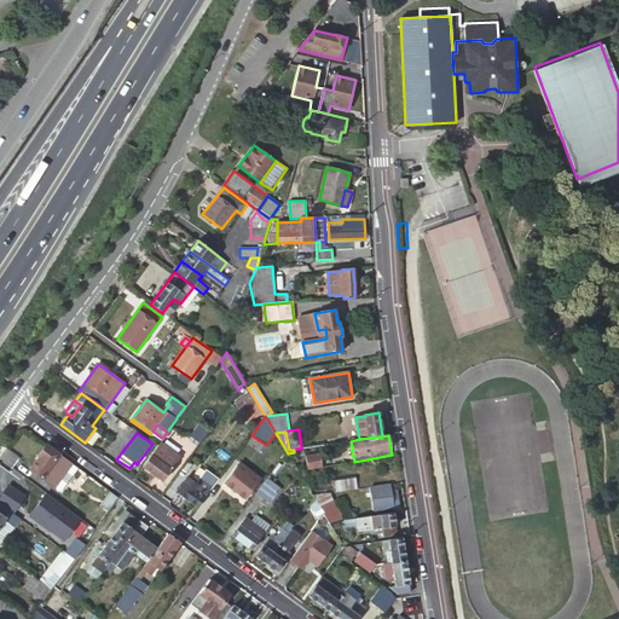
[(143,466),(163,481),(172,469),(169,468),(179,455),(161,441),(156,446),(143,466)]
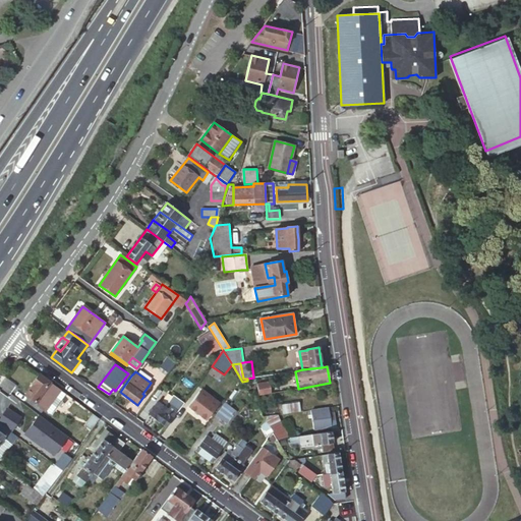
[(60,389),(39,373),(32,384),(34,385),(25,395),(35,402),(39,397),(49,404),(60,389)]
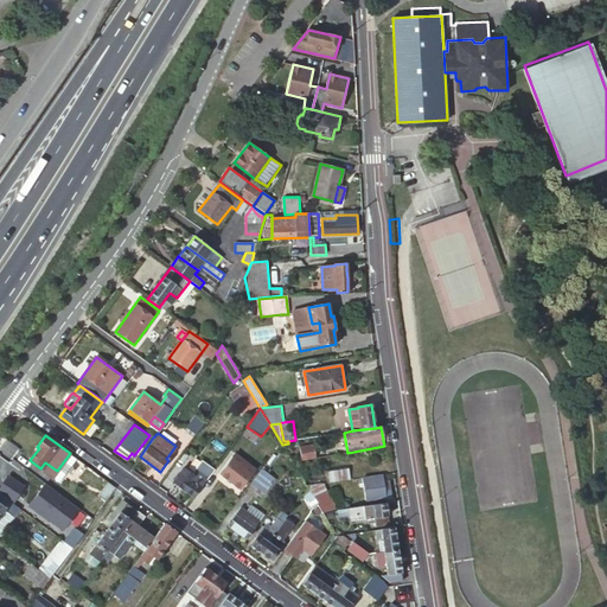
[(288,443),(282,445),(293,462),(302,460),(301,453),(294,454),(288,443)]
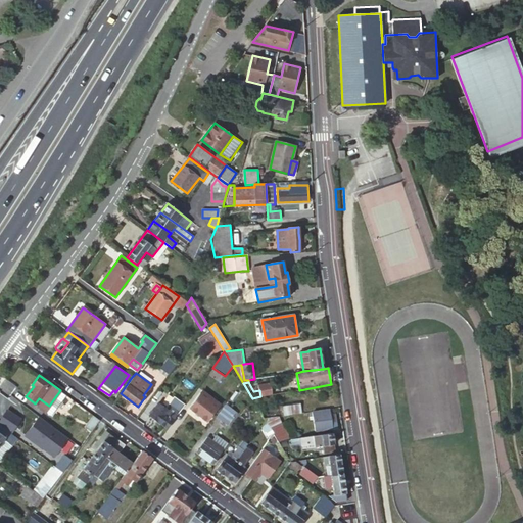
[(259,390),(260,396),(273,394),(271,383),(258,385),(259,390)]
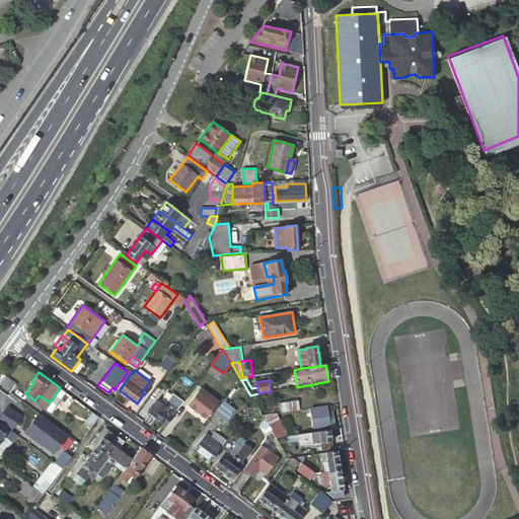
[(241,387),(237,384),(225,400),(230,403),(241,387)]
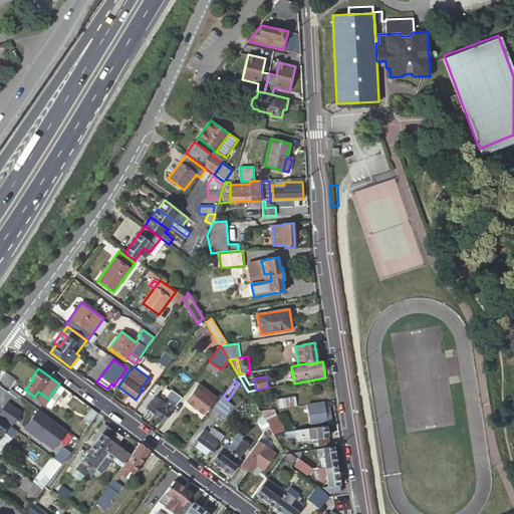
[(38,392),(34,397),(50,409),(64,389),(59,383),(48,399),(38,392)]
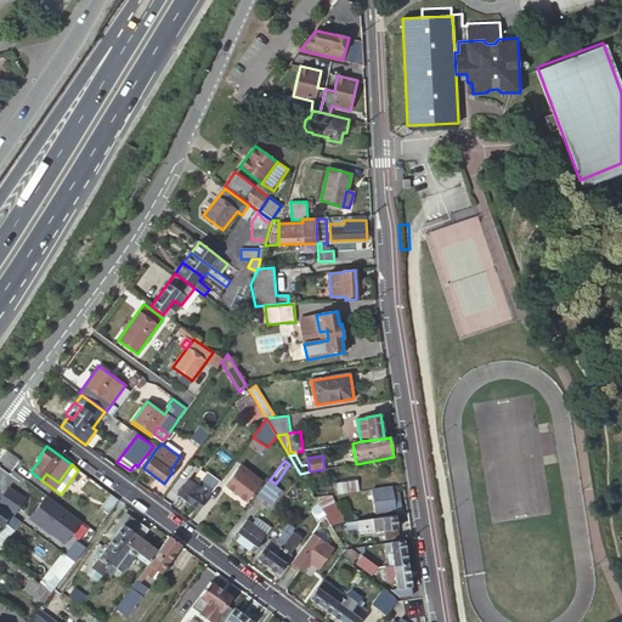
[(238,473),(236,471),(225,486),(247,502),(260,485),(241,469),(238,473)]
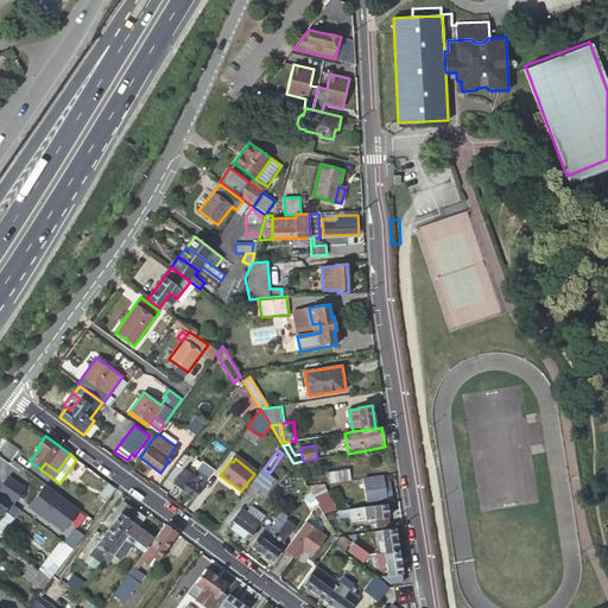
[(175,483),(195,498),(214,473),(203,464),(196,475),(185,468),(175,483)]
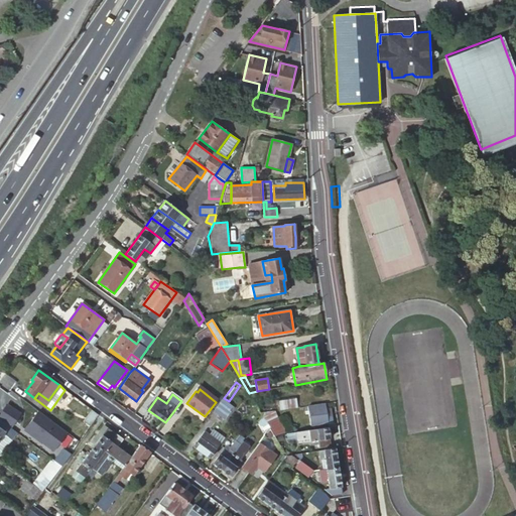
[(279,400),(280,411),(298,408),(296,397),(279,400)]
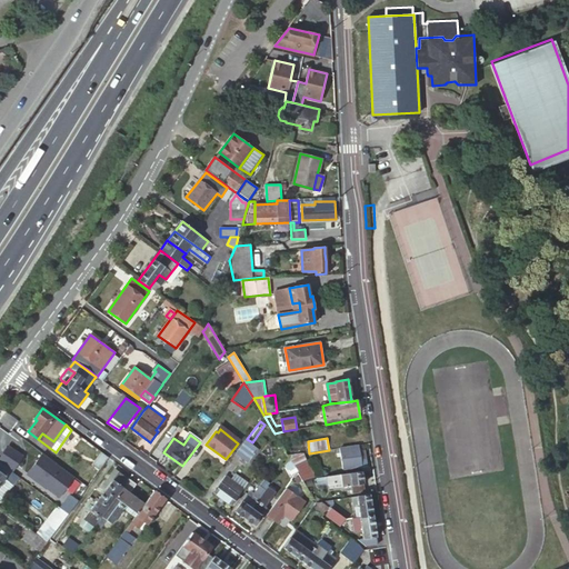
[(247,439),(236,453),(248,462),(259,449),(252,442),(247,439)]
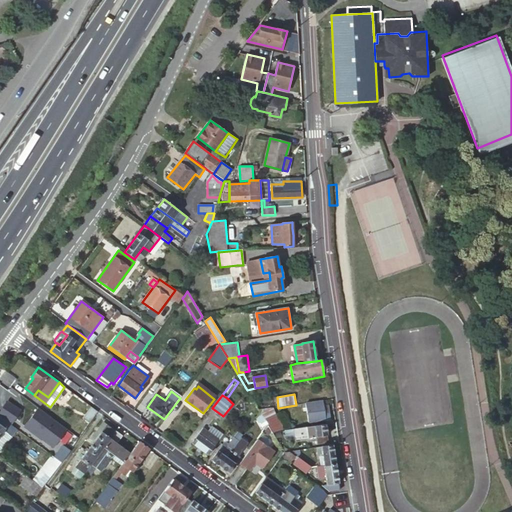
[(325,413),(323,400),(306,403),(309,423),(326,421),(330,421),(330,420),(329,413),(325,413)]
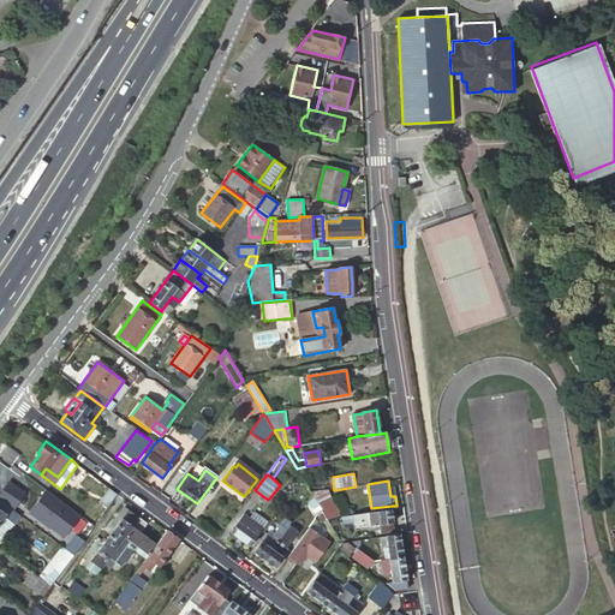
[(10,483),(0,495),(0,500),(13,509),(25,495),(10,483)]
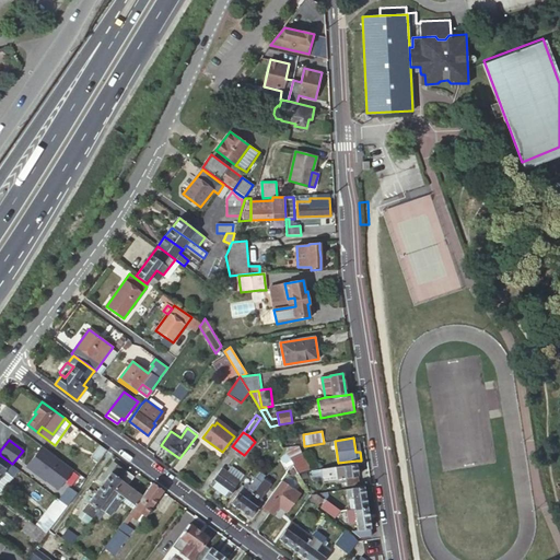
[(107,451),(100,445),(91,457),(98,463),(107,451)]
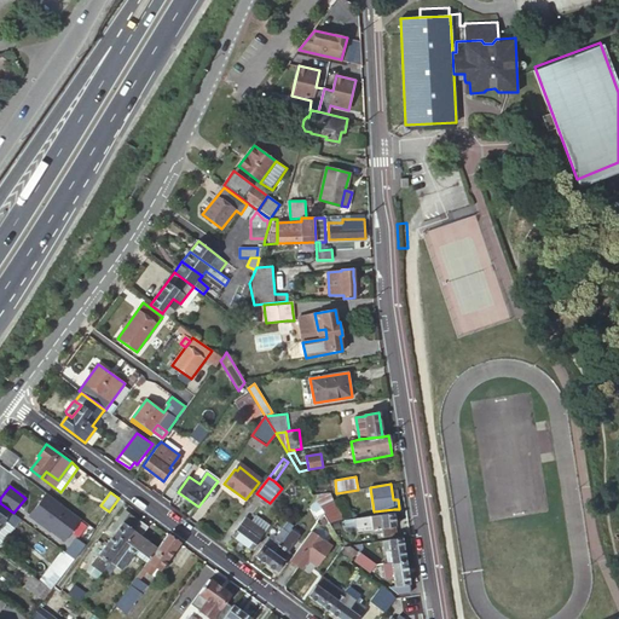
[(81,520),(47,495),(30,516),(64,542),(81,520)]
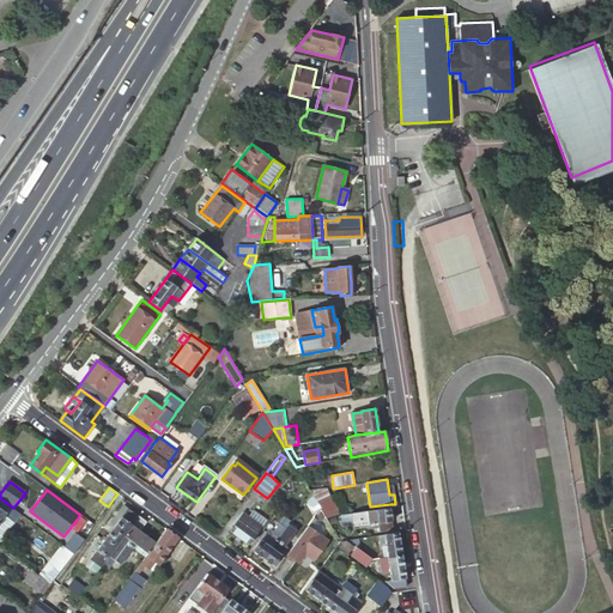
[(327,490),(311,492),(313,495),(321,509),(327,519),(338,516),(329,501),(333,499),(327,490)]
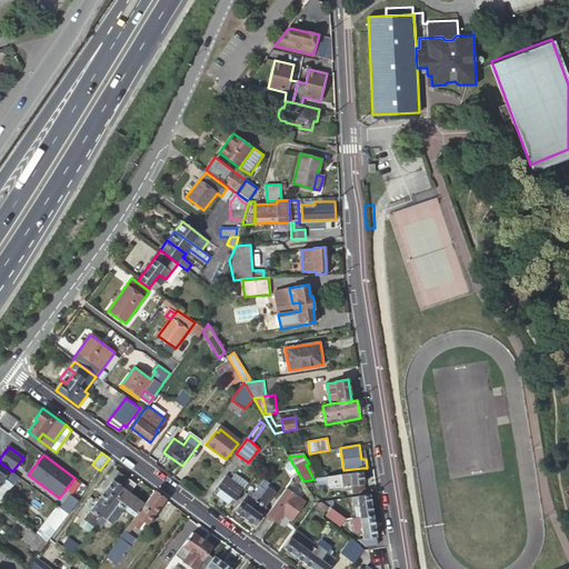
[(298,472),(290,459),(285,465),(293,479),(298,472)]
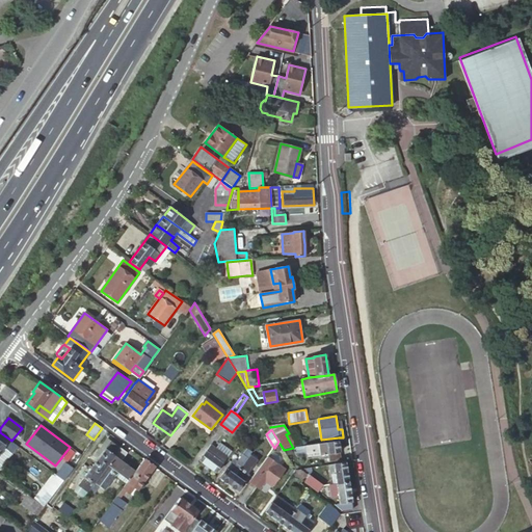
[(0,469),(18,445),(11,441),(0,432),(0,469)]
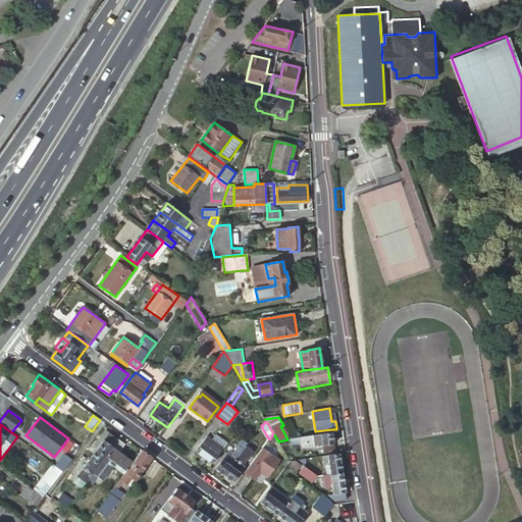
[(106,430),(93,449),(96,451),(109,433),(106,430)]
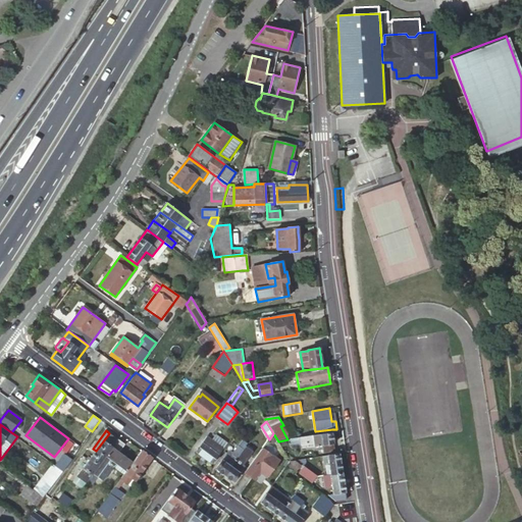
[(335,451),(332,432),(291,439),(292,446),(301,444),(302,448),(322,446),(323,453),(335,451)]
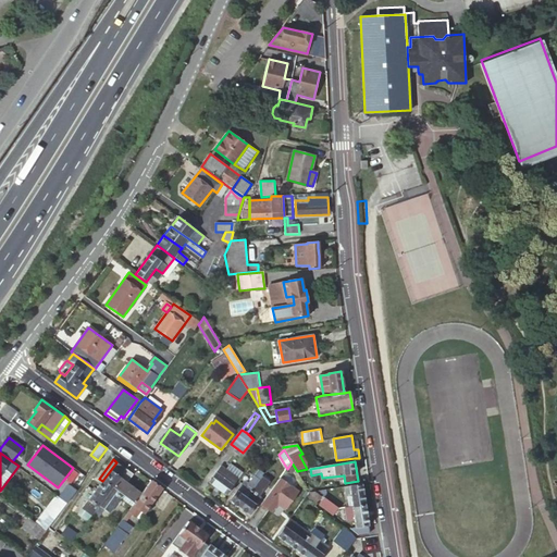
[(112,489),(126,469),(116,462),(102,481),(112,489)]
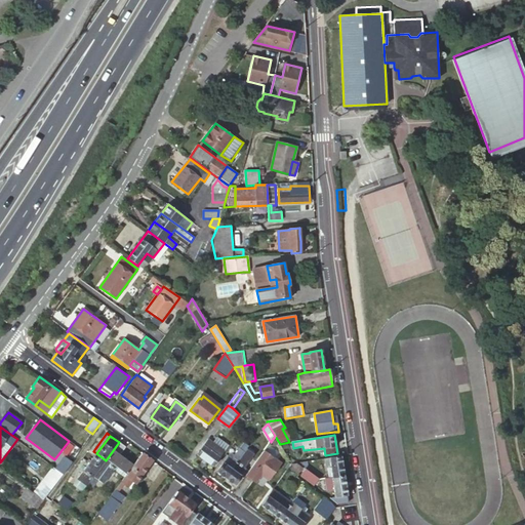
[(280,444),(275,436),(271,442),(270,443),(280,459),(287,455),(280,444)]
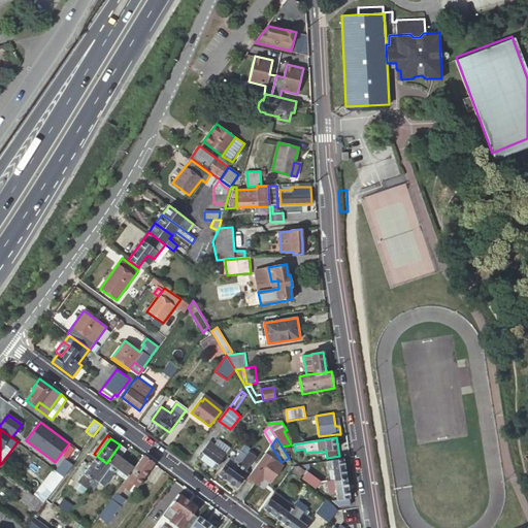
[(219,440),(215,446),(226,454),(230,449),(219,440)]
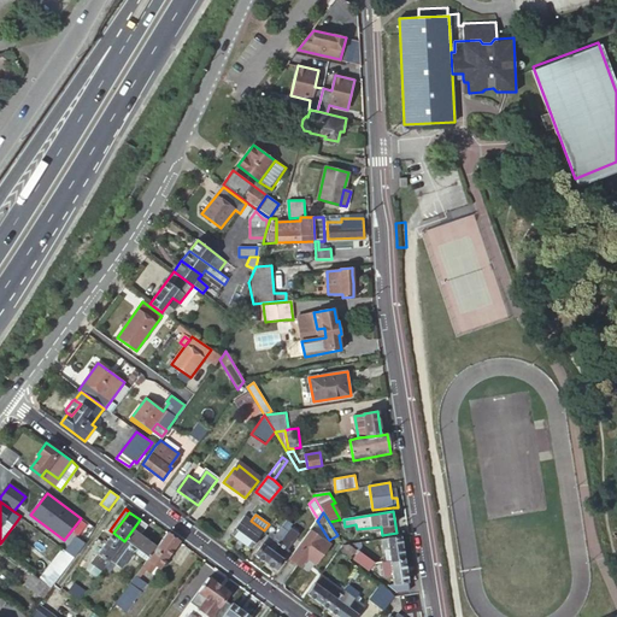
[(264,530),(251,521),(245,516),(231,534),(251,548),(264,530)]
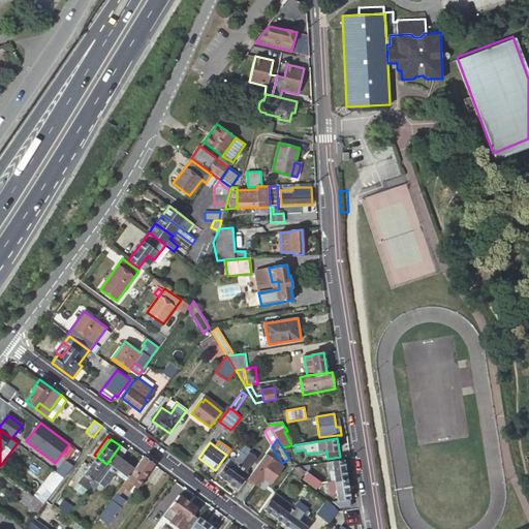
[(127,450),(120,445),(106,464),(99,473),(89,487),(93,491),(99,484),(103,487),(117,469),(128,477),(134,468),(121,459),(127,450)]
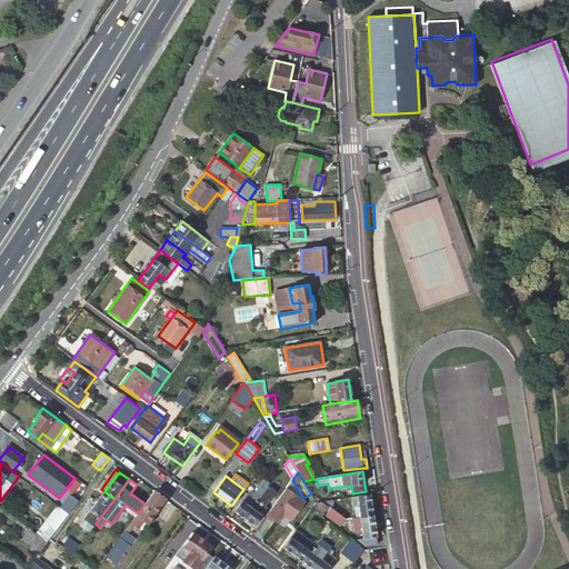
[(235,511),(245,518),(266,491),(260,487),(252,498),(247,493),(235,511)]
